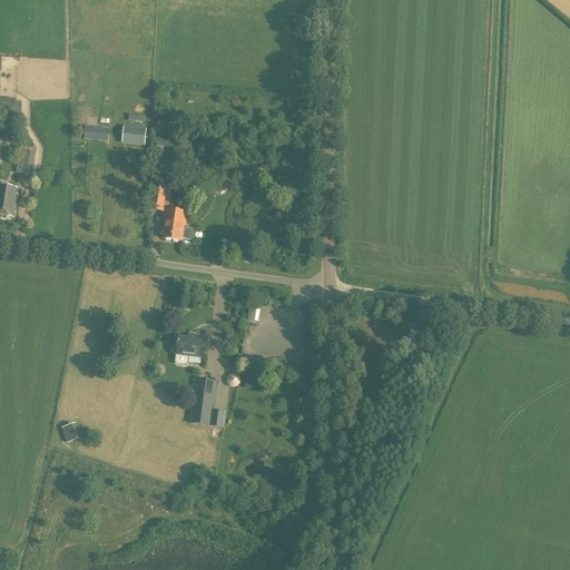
[(0,116),(15,117),(16,99),(0,98),(0,116)]
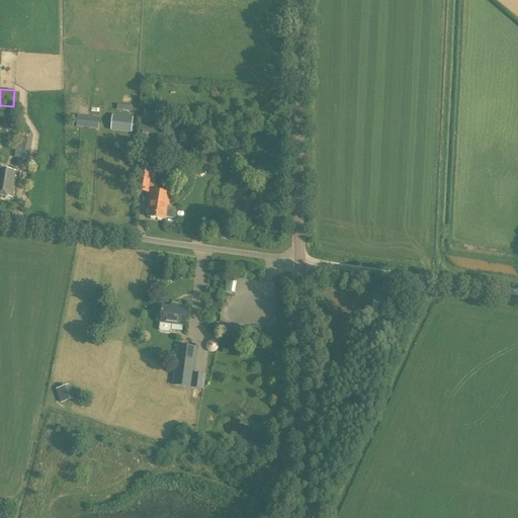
[(158,123),(159,112),(144,111),(143,122),(158,123)]
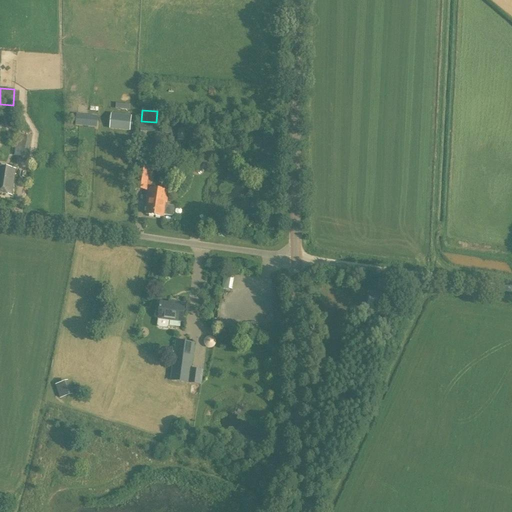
[(97,128),(98,116),(76,114),(75,126),(97,128)]
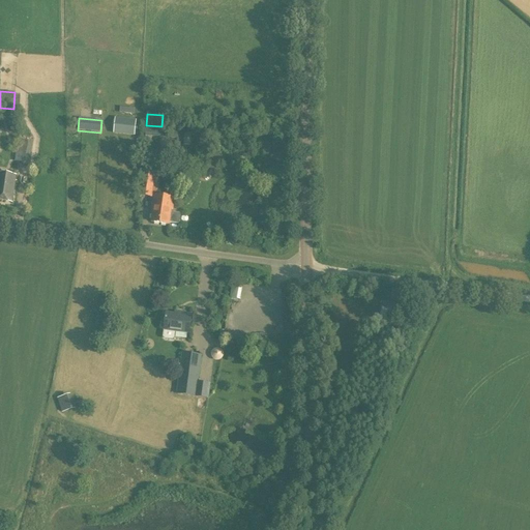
[(135,135),(136,120),(115,118),(114,133),(135,135)]
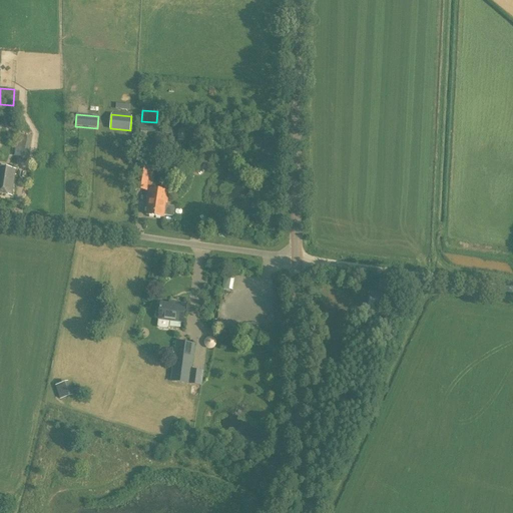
[(172,126),(141,123),(140,131),(171,134),(172,126)]
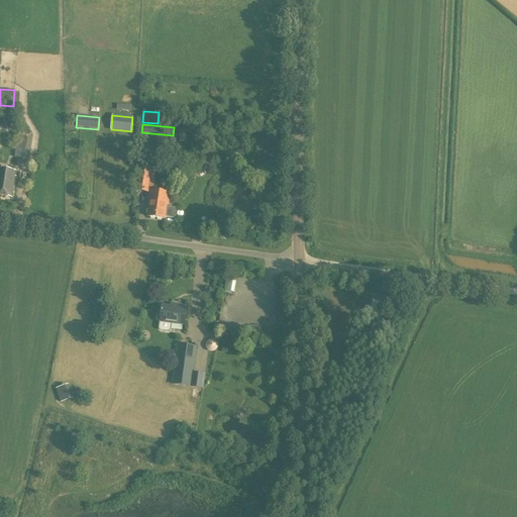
[(28,160),(31,138),(23,137),(22,143),(16,142),(14,158),(28,160)]
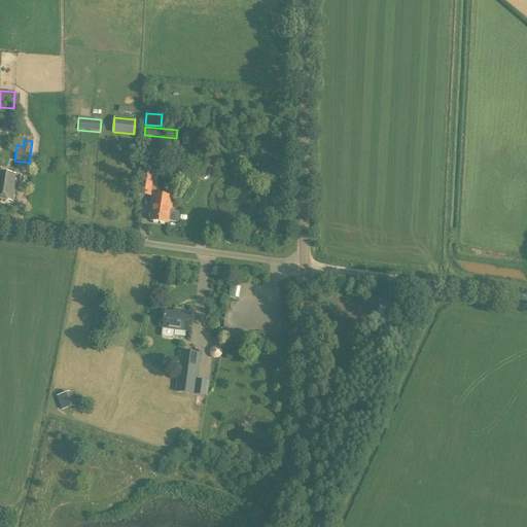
[(159,169),(141,167),(138,195),(152,197),(150,211),(151,211),(150,220),(168,223),(169,221),(177,222),(179,220),(179,215),(178,212),(170,211),(171,208),(172,208),(174,197),(156,195),(159,182),(156,182),(159,169)]
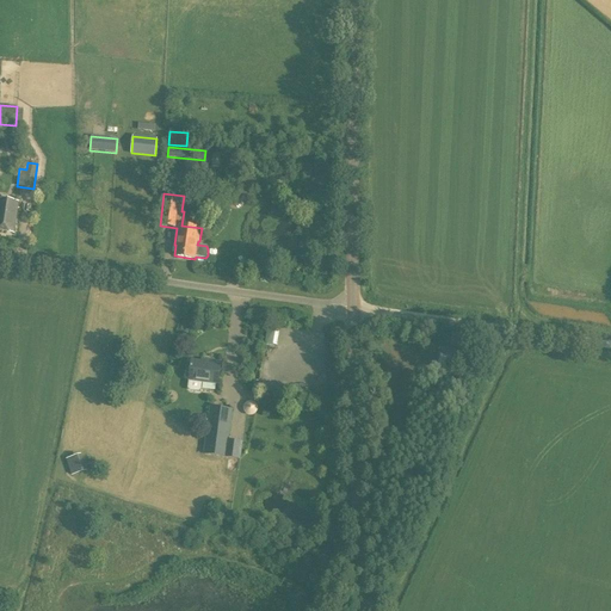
[(0,232),(14,234),(19,203),(0,199),(0,232)]
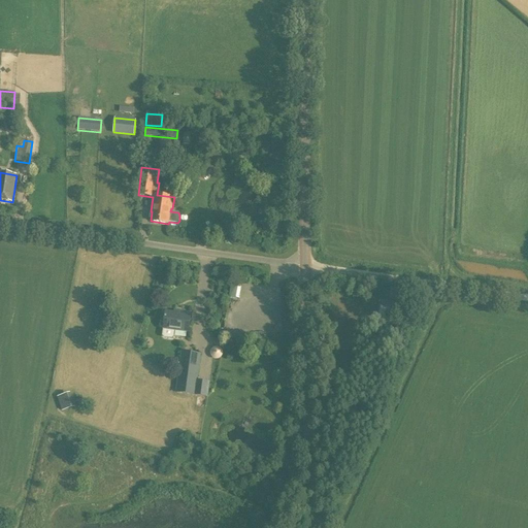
[(239,299),(242,283),(231,281),(229,297),(239,299)]
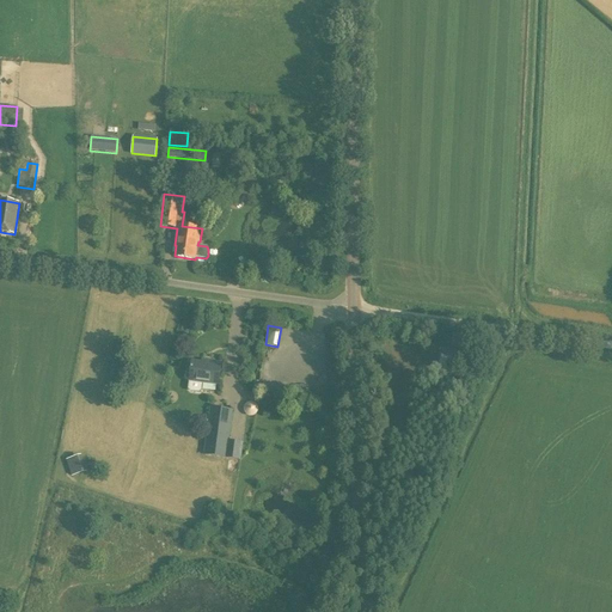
[(221,362),(202,360),(202,362),(191,361),(190,371),(189,371),(187,371),(187,372),(185,377),(187,379),(188,380),(189,380),(188,390),(190,392),(199,393),(202,391),(203,384),(219,386),(221,362)]
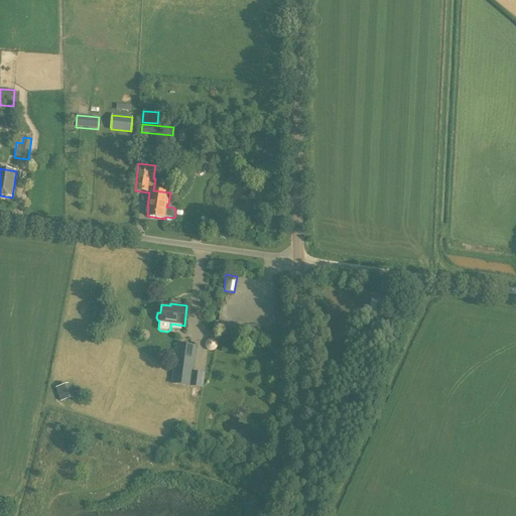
[(203,388),(206,374),(192,372),(197,346),(177,344),(172,384),(203,388)]
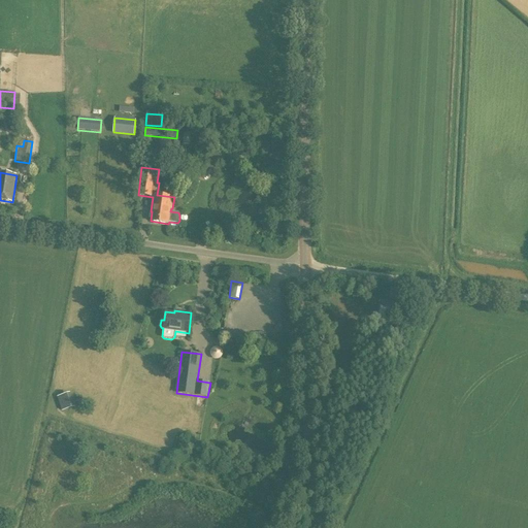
[(59,395),(62,409),(74,407),(72,393),(59,395)]
